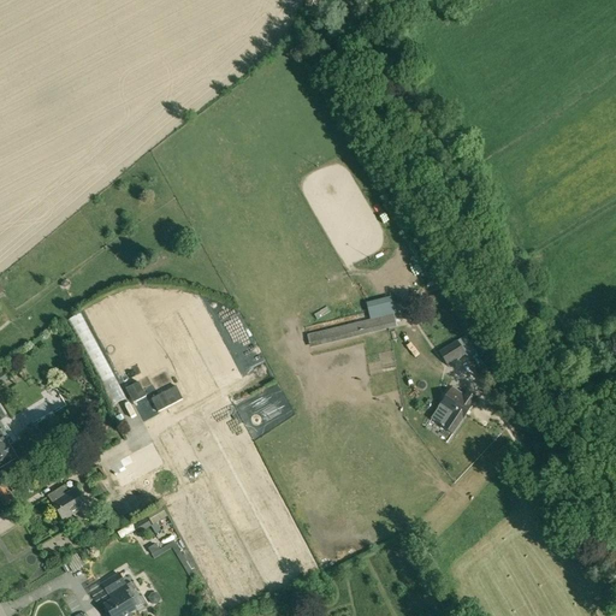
[(307,336),(309,349),(397,327),(392,309),(369,314),(371,320),(307,336)]
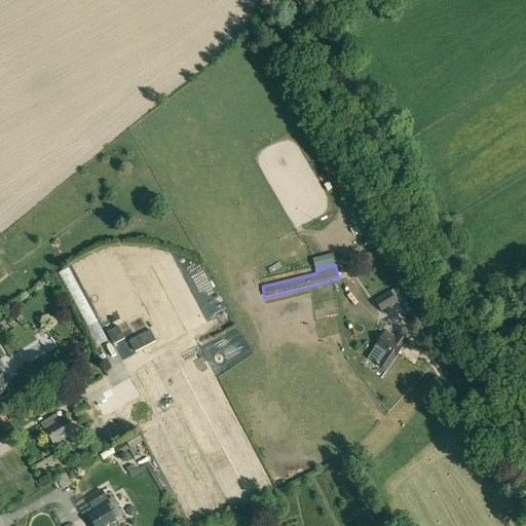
[(76,299),(83,295),(71,268),(63,272),(76,299)]
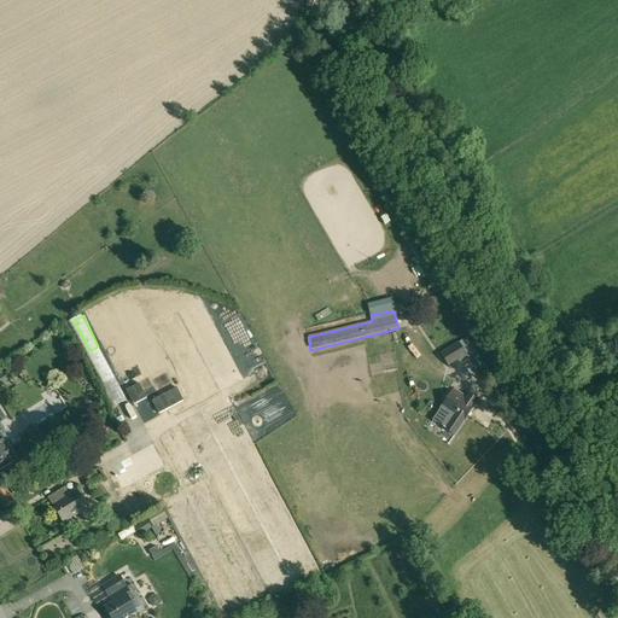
[(439,354),(449,368),(466,356),(459,343),(439,354)]
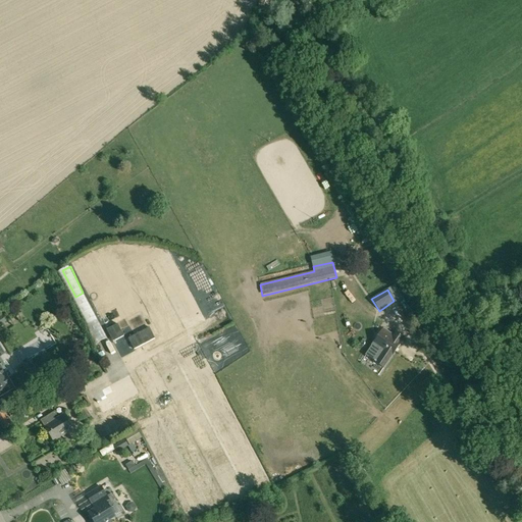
[(402,294),(398,296),(402,306),(407,304),(402,294)]
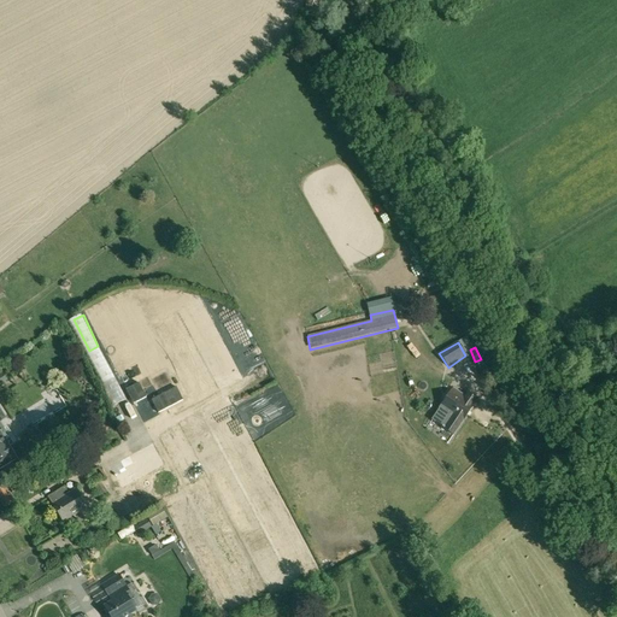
[(203,359),(177,372),(187,389),(212,376),(203,359)]
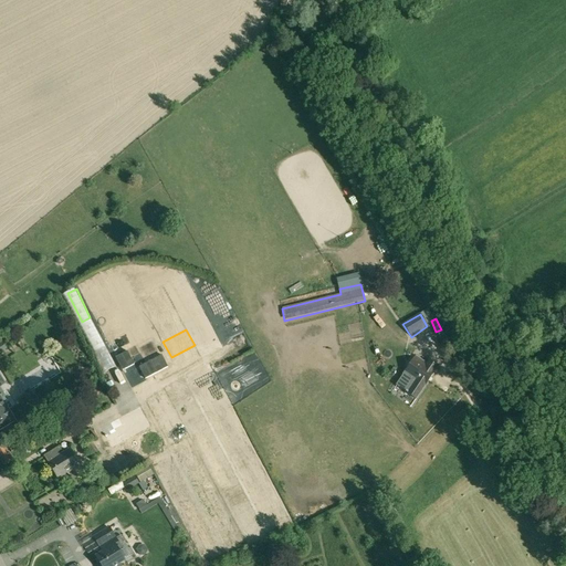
[(98,352),(106,348),(101,335),(93,338),(98,352)]
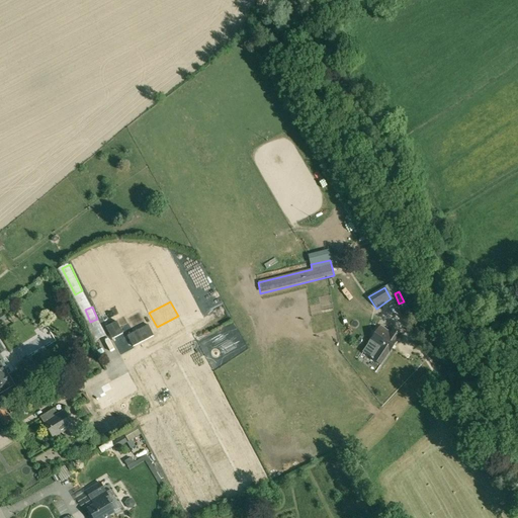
[(116,322),(105,327),(112,339),(122,334),(116,322)]
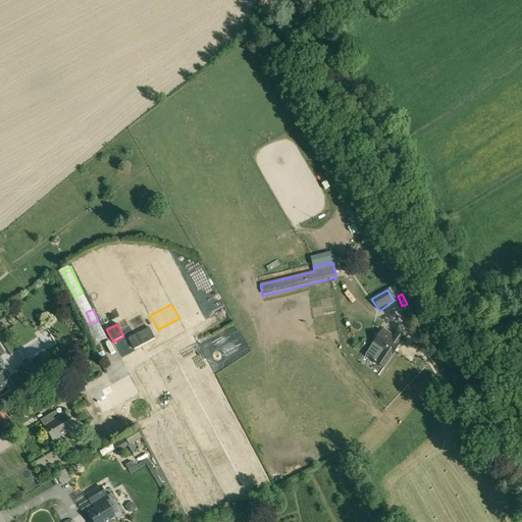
[(149,327),(128,338),(134,350),(155,338),(149,327)]
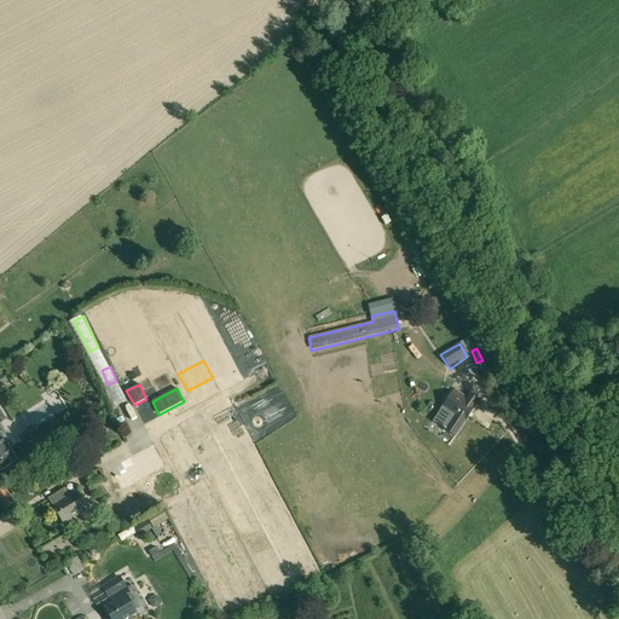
[(434,421),(446,429),(445,431),(455,437),(479,401),(469,395),(467,398),(455,389),(434,421)]
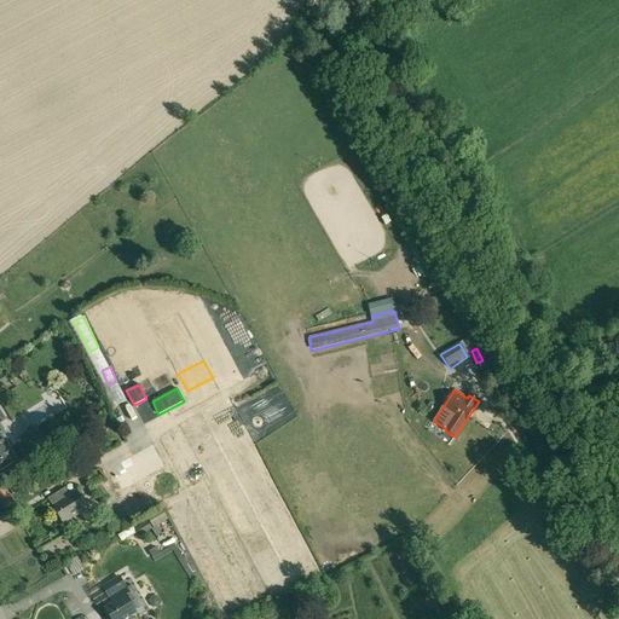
[(134,408),(129,410),(136,423),(140,421),(134,408)]
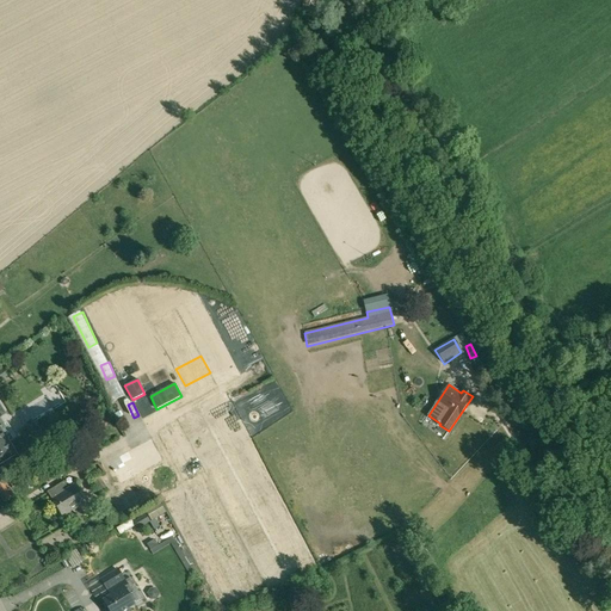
[(0,463),(4,462),(5,463),(12,458),(4,445),(7,442),(0,430),(0,417),(5,414),(0,406),(0,463)]
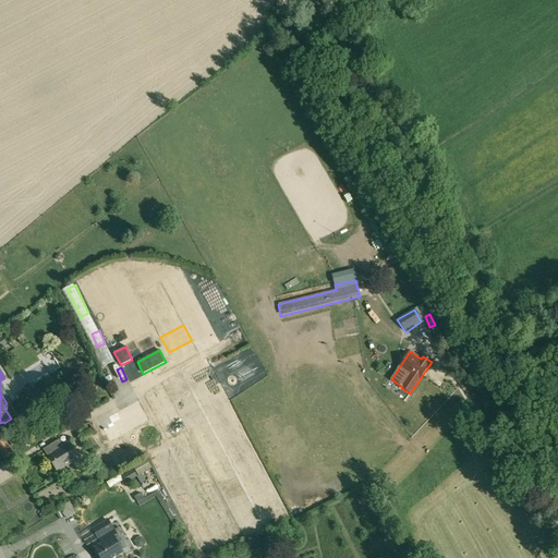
[(14,404),(20,402),(11,385),(5,388),(14,404)]
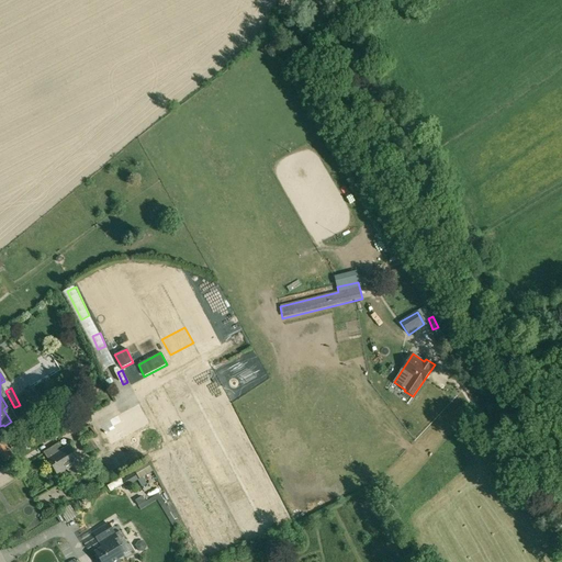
[(167,401),(158,388),(124,411),(133,424),(133,425),(150,414),(149,412),(167,401)]
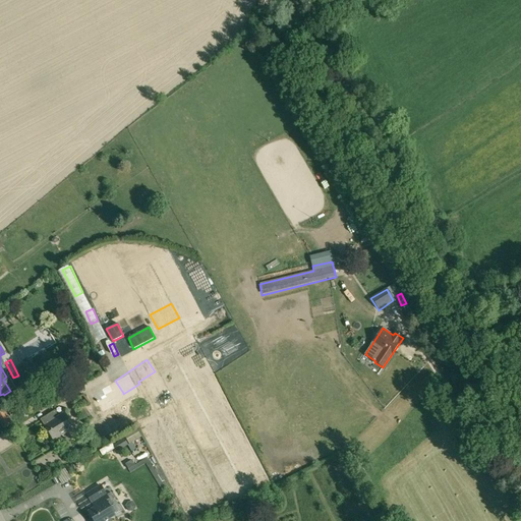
[(123,393),(115,381),(94,394),(101,406),(123,393)]
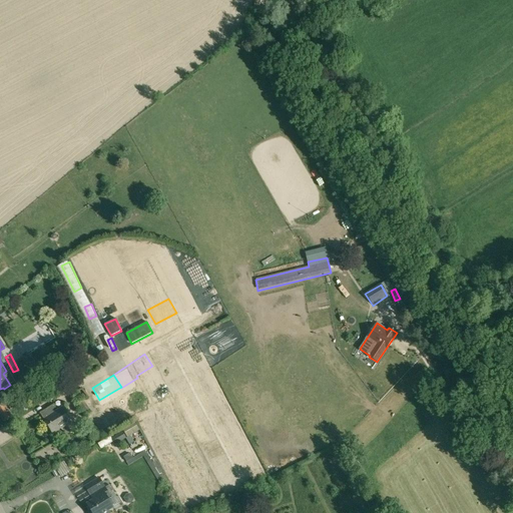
[(77,404),(84,414),(94,408),(87,397),(77,404)]
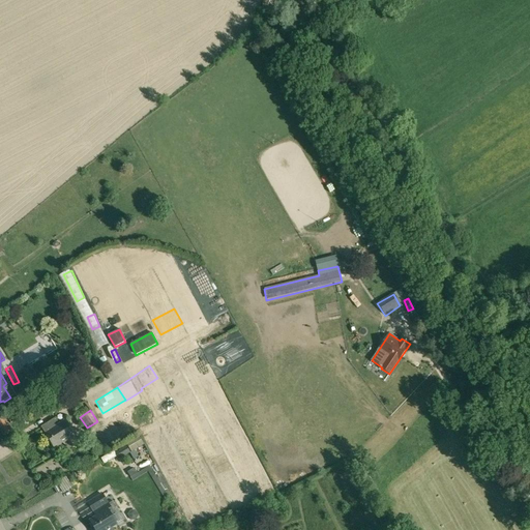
[(0,423),(6,435),(6,434),(11,432),(11,431),(12,431),(11,429),(12,429),(9,424),(7,424),(3,417),(0,419),(0,423)]
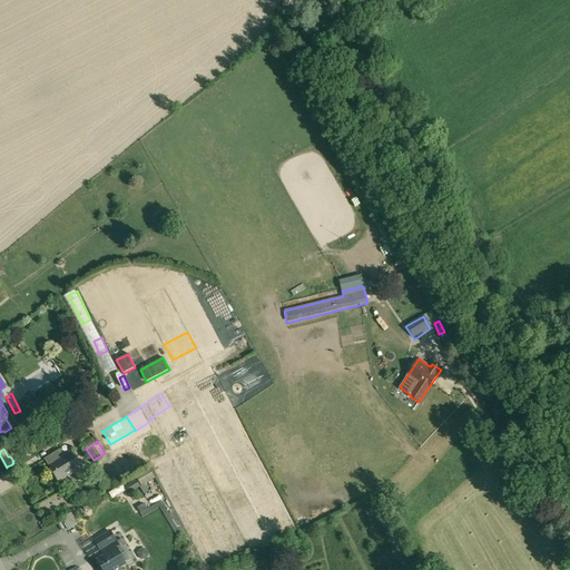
[(45,460),(59,482),(80,469),(70,452),(59,459),(57,457),(61,453),(59,450),(45,460)]
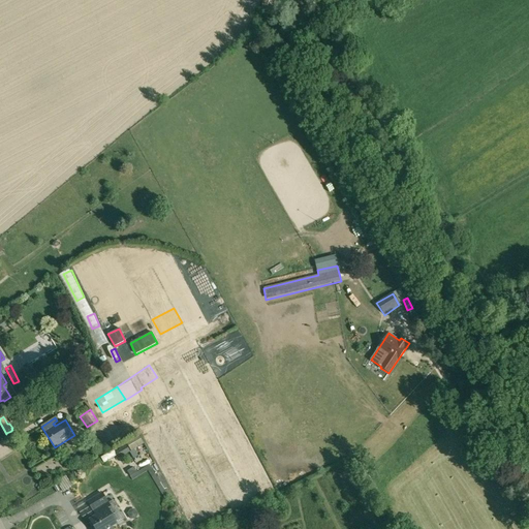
[(113,449),(117,455),(119,459),(144,444),(143,443),(138,435),(113,449)]
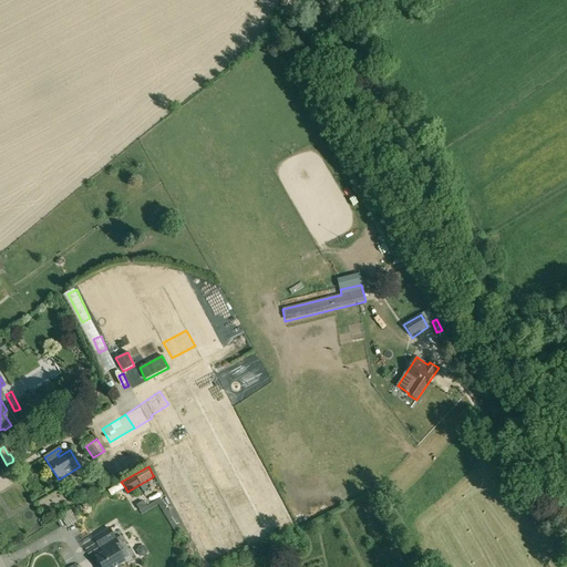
[(121,482),(114,486),(117,492),(125,487),(121,482)]
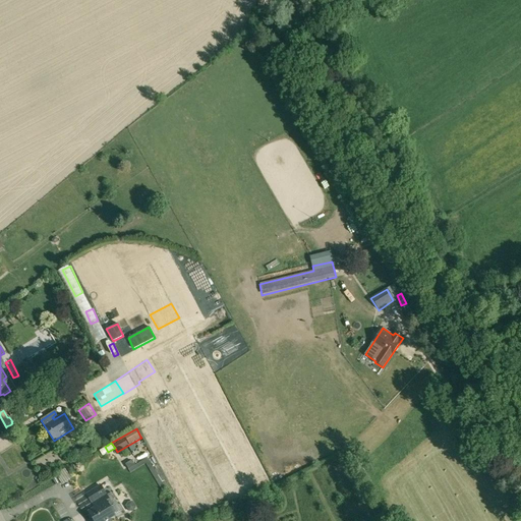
[(125,466),(127,469),(143,460),(163,493),(166,490),(145,455),(125,466)]
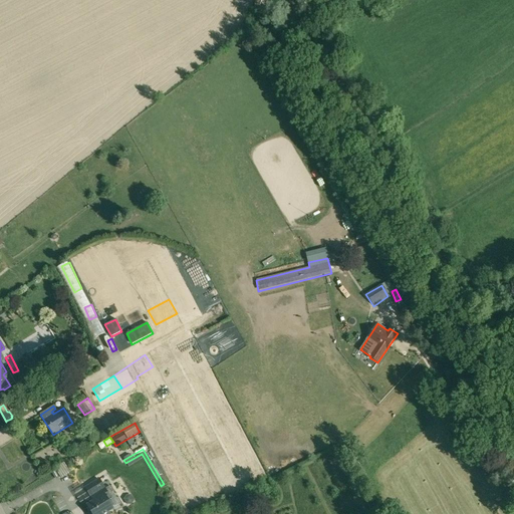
[(99,479),(84,488),(93,501),(85,506),(90,513),(109,513),(108,512),(120,505),(114,495),(114,493),(110,486),(108,486),(104,489),(99,479)]
